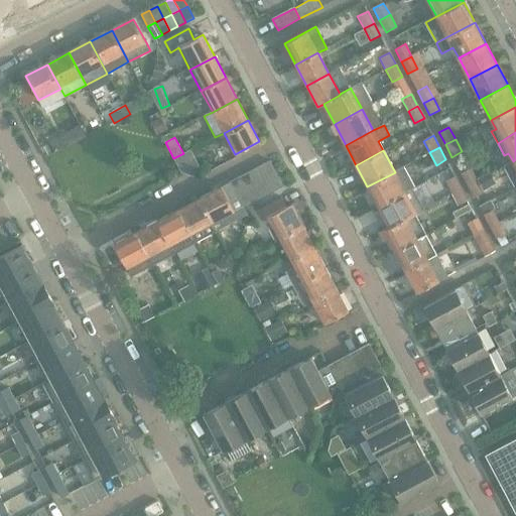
[(514,187),(515,185),(515,159),(513,161),(504,166),(514,187)]
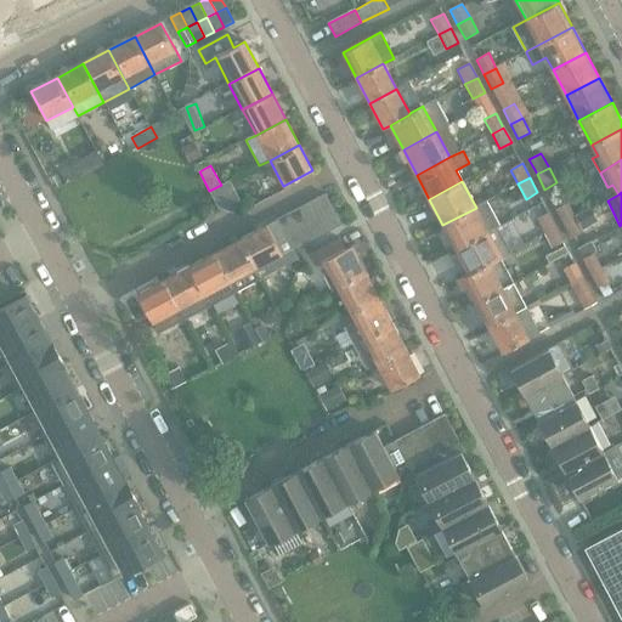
[(333,209),(326,194),(316,199),(323,215),(333,209)]
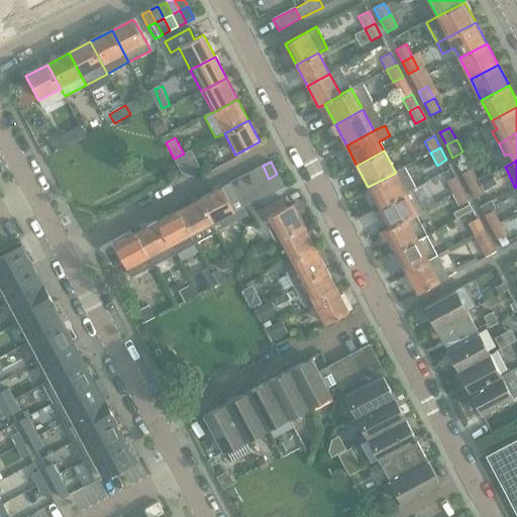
[(269,179),(263,166),(254,171),(261,183),(269,179)]
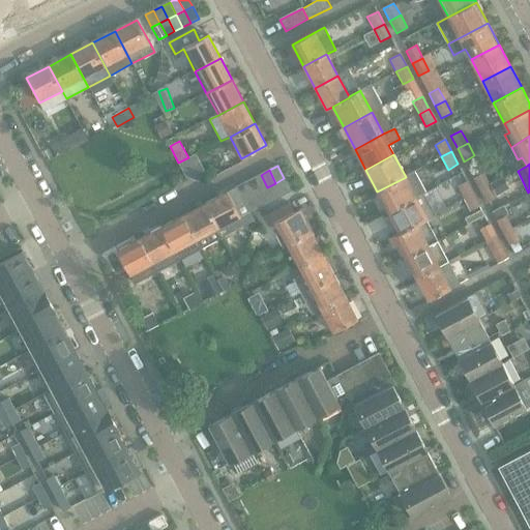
[(377,192),(388,212),(423,194),(425,193),(415,171),(406,177),(377,192)]
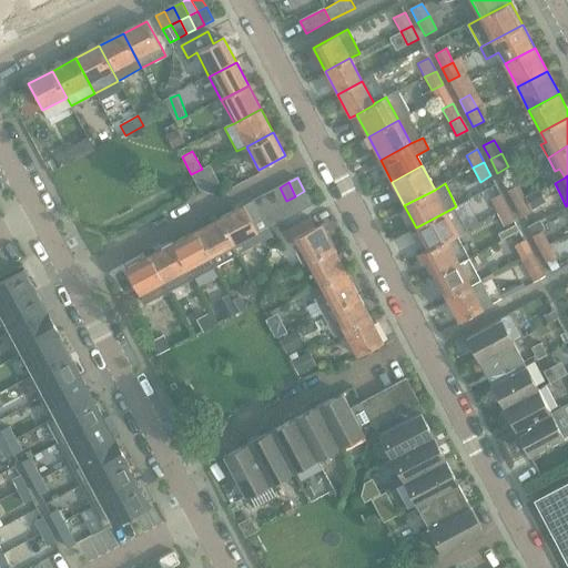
[(525,199),(518,185),(507,191),(515,204),(525,199)]
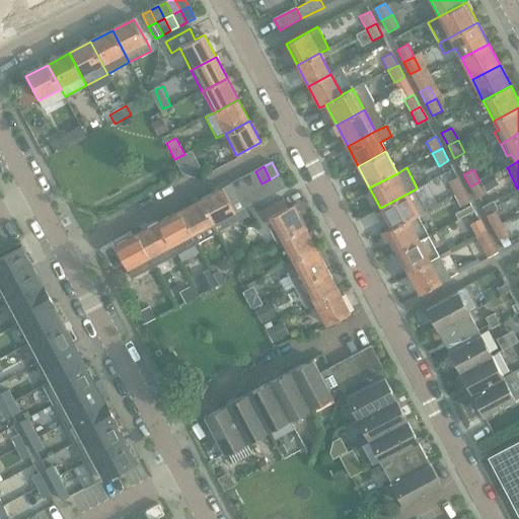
[(262,183),(255,171),(247,175),(254,188),(262,183)]
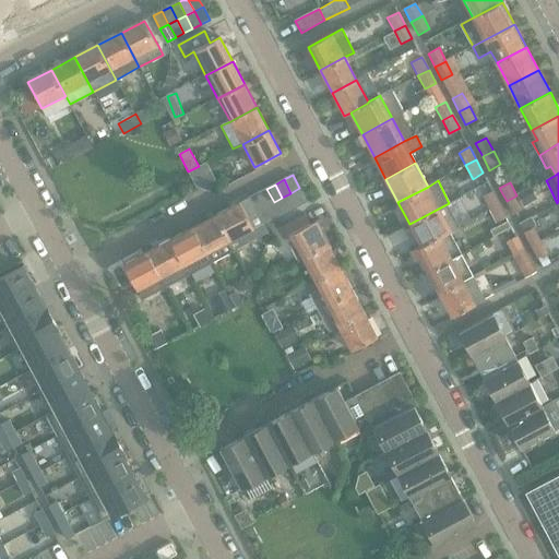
[(307,202),(299,188),(290,193),(298,206),(307,202)]
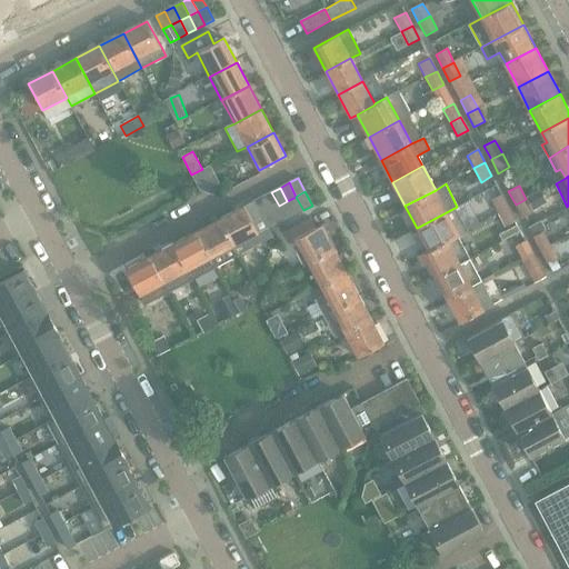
[(279,206),(271,192),(262,197),(270,210),(279,206)]
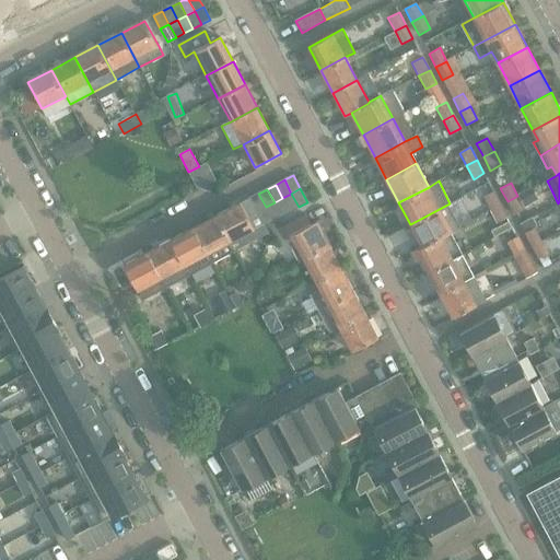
[(501,206),(494,191),(483,198),(490,211),(501,206)]
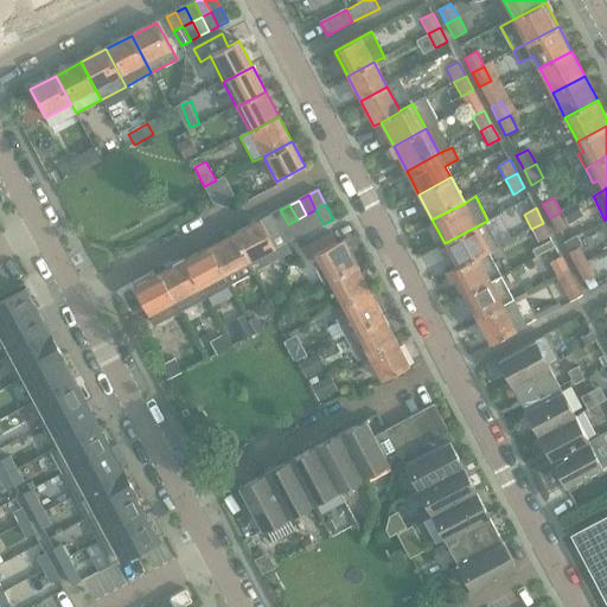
[(288,224),(280,210),(270,215),(279,229),(288,224)]
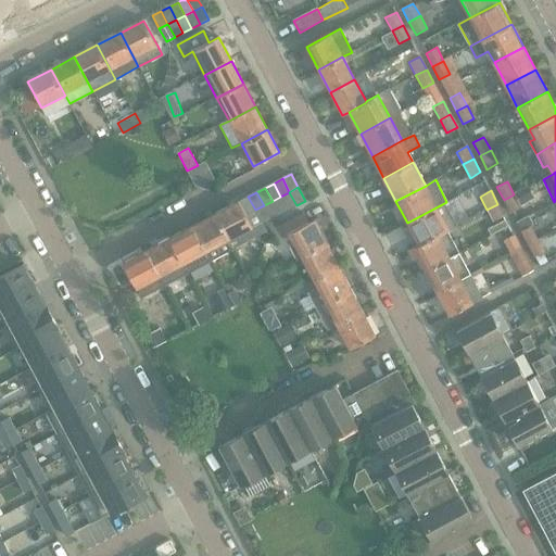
[(297,205),(289,192),(280,197),(288,210),(297,205)]
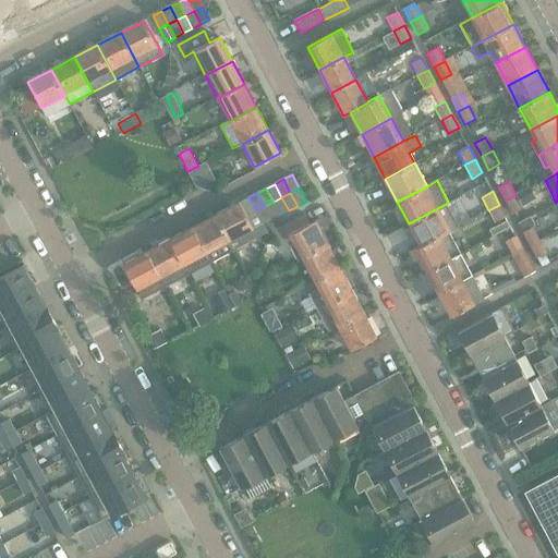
[(523,208),(516,195),(506,201),(512,214),(523,208)]
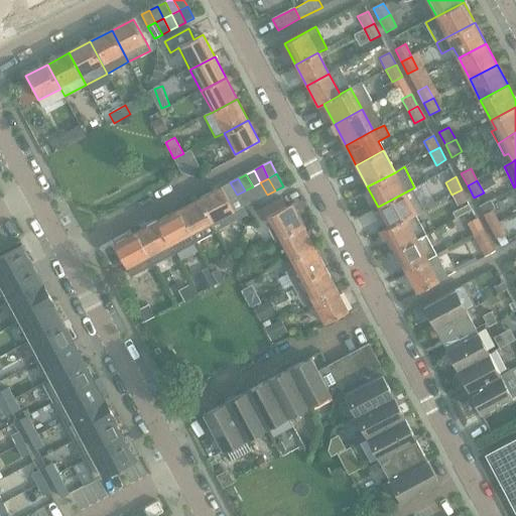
[(248,216),(243,207),(237,195),(230,182),(222,187),(200,199),(217,232),(248,216)]
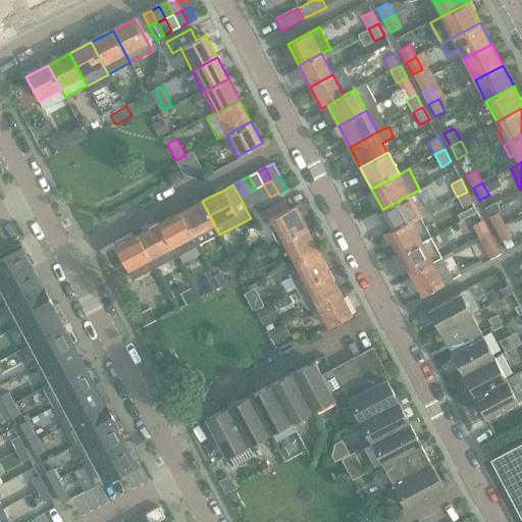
[(270,197),(263,185),(256,189),(262,201),(270,197)]
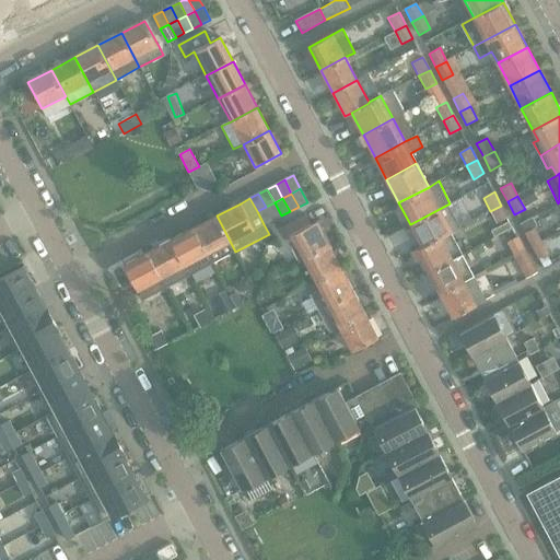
[(281,216),(275,202),(266,207),(272,220),(281,216)]
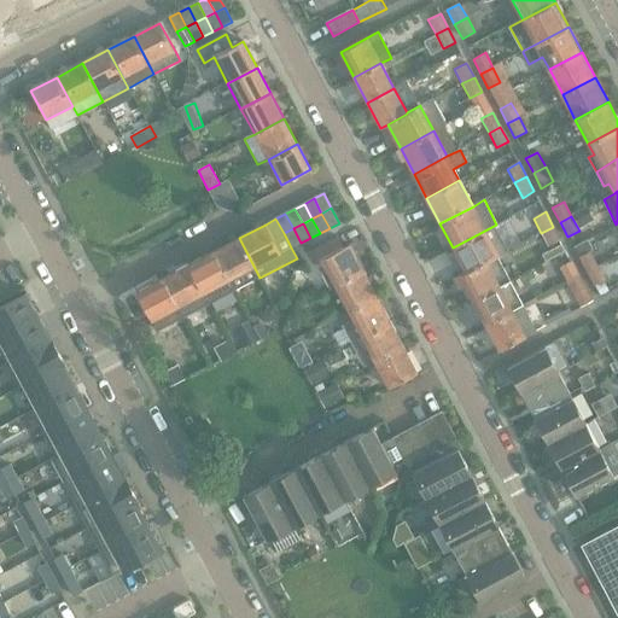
[(507,251),(494,226),(453,248),(466,272),(466,273),(487,262),(487,263),(497,257),(507,251)]
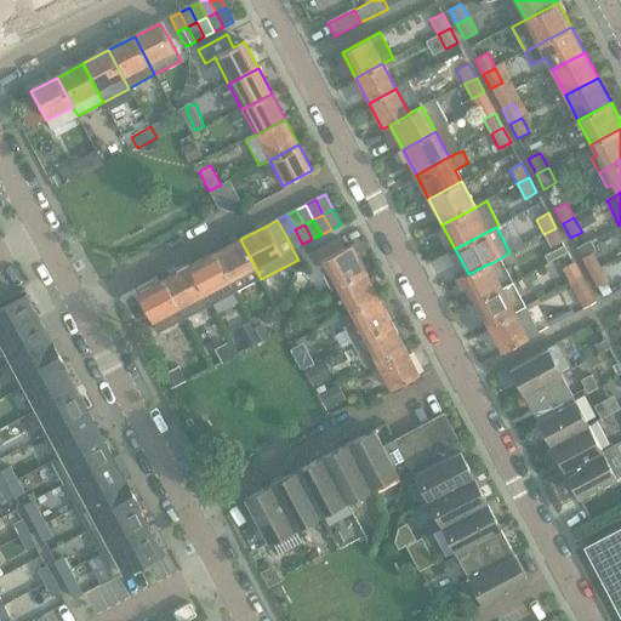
[(563,241),(556,228),(543,234),(551,249),(563,241)]
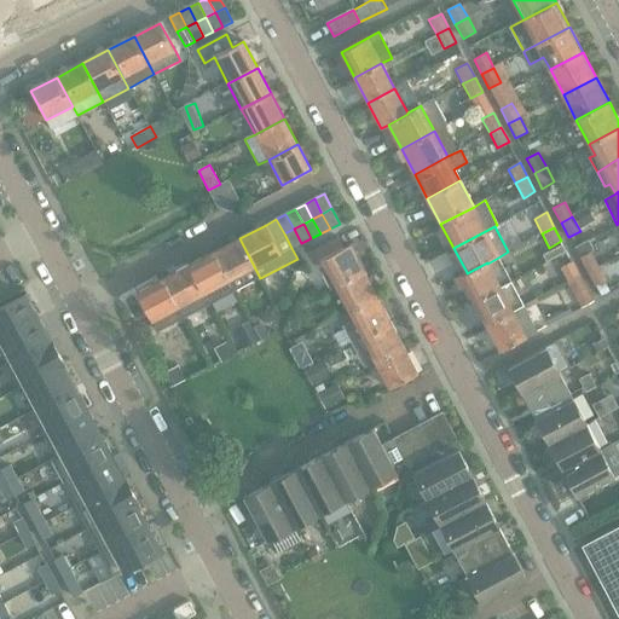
[(301,243),(294,229),(284,233),(291,248),(301,243)]
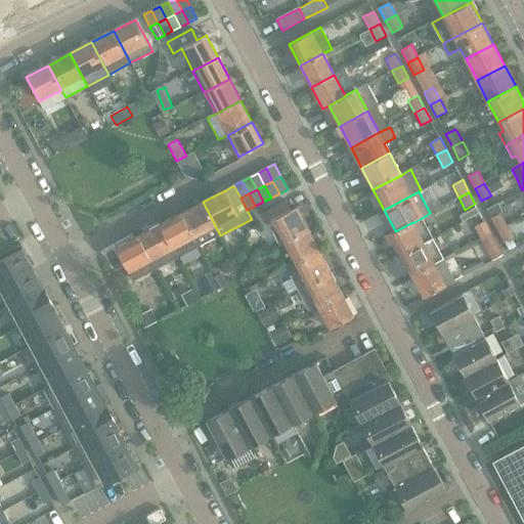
[(308,228),(297,207),(291,210),(286,200),(259,214),(265,225),(273,220),(278,230),(273,233),(279,244),(285,242),(308,228)]
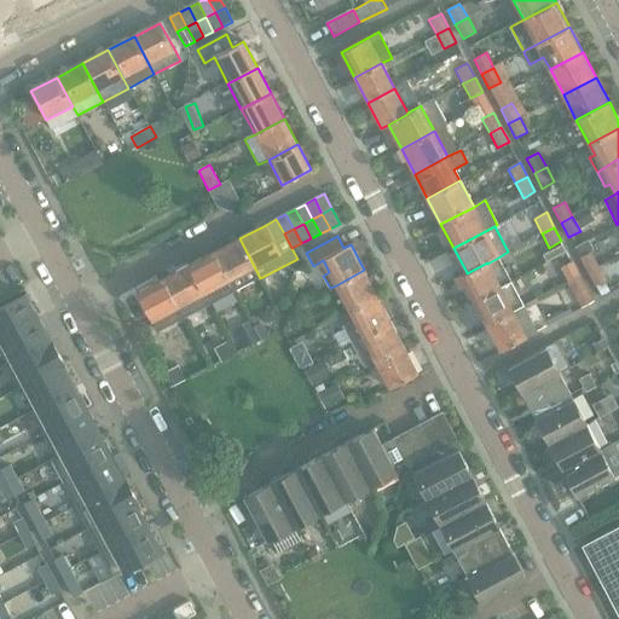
[(260,278),(239,238),(214,252),(229,281),(235,291),(260,278)]
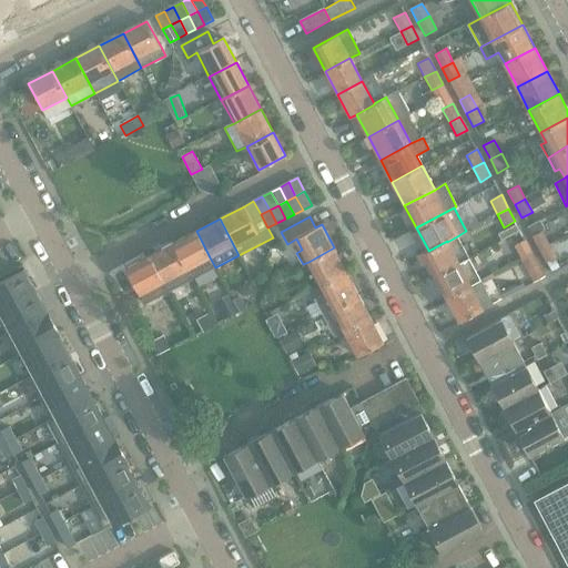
[(210,257),(196,231),(173,243),(188,270),(210,257)]
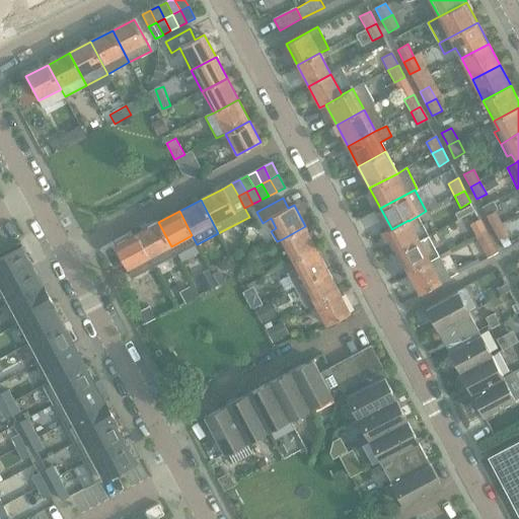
[(502,223),(496,211),(486,216),(492,228),(502,223)]
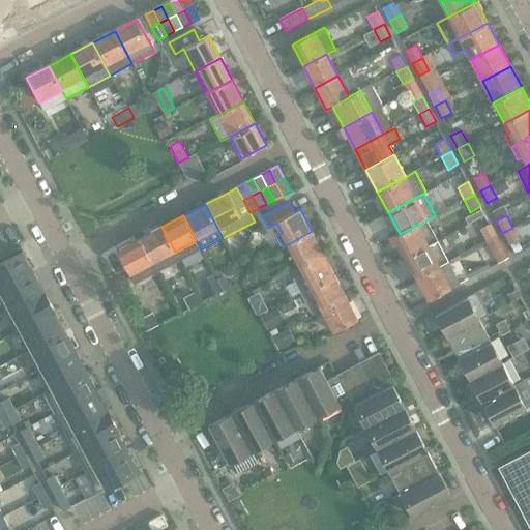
[(437,241),(427,221),(417,226),(417,225),(400,234),(400,233),(388,238),(393,247),(399,245),(405,258),(437,241)]
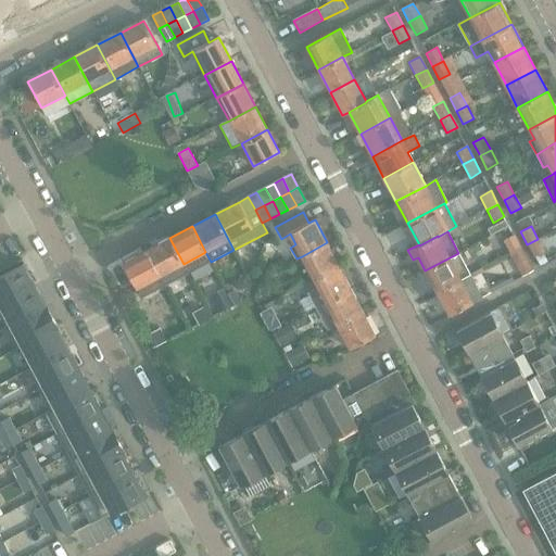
[(522,250),(515,235),(503,241),(510,255),(522,250)]
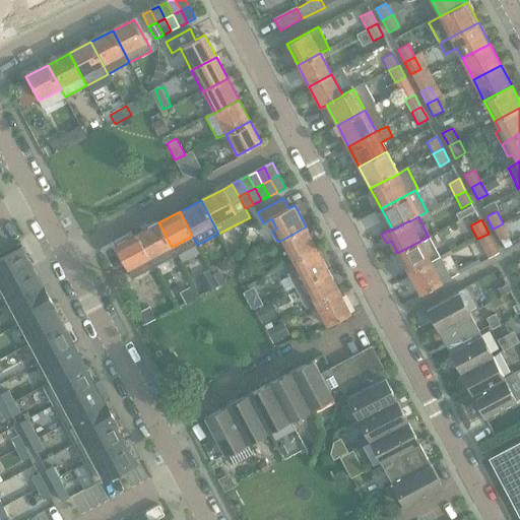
[(172,247),(158,222),(137,234),(149,258),(172,247)]
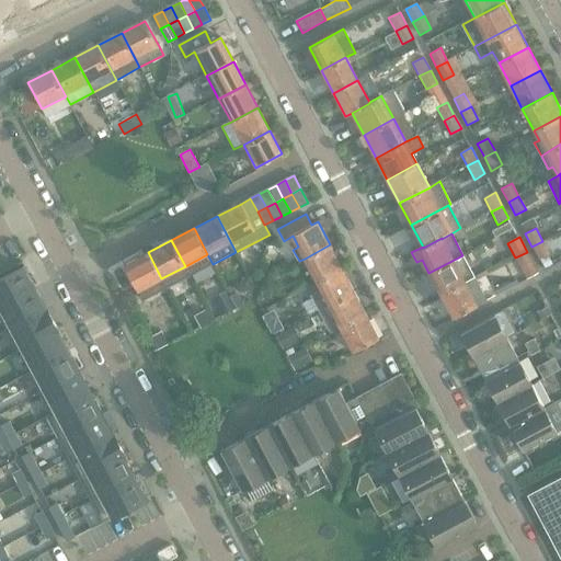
[(550,254),(542,241),(531,247),(539,260),(550,254)]
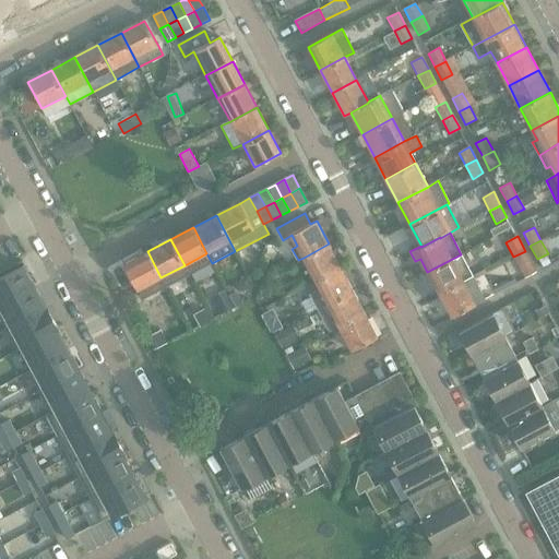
[(341,266),(329,244),(304,258),(316,281),(341,266)]
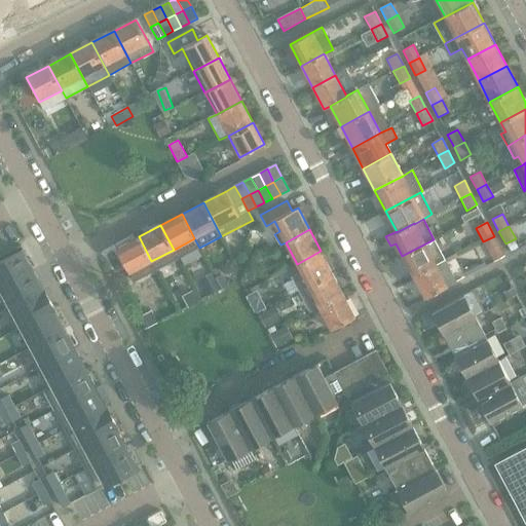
[(151,261),(139,236),(116,248),(129,272),(151,261)]
